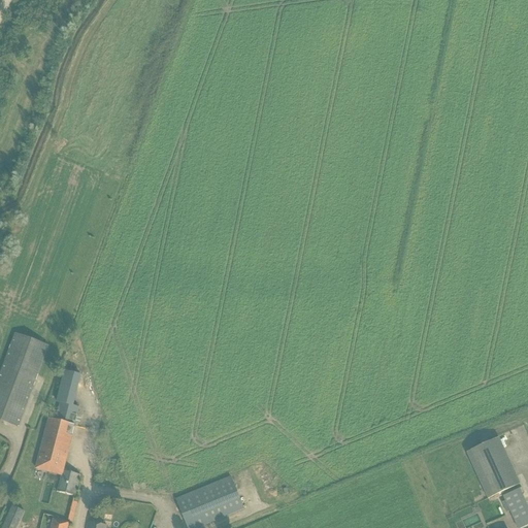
[(15,334),(0,374),(0,421),(18,428),(47,347),(15,334)]
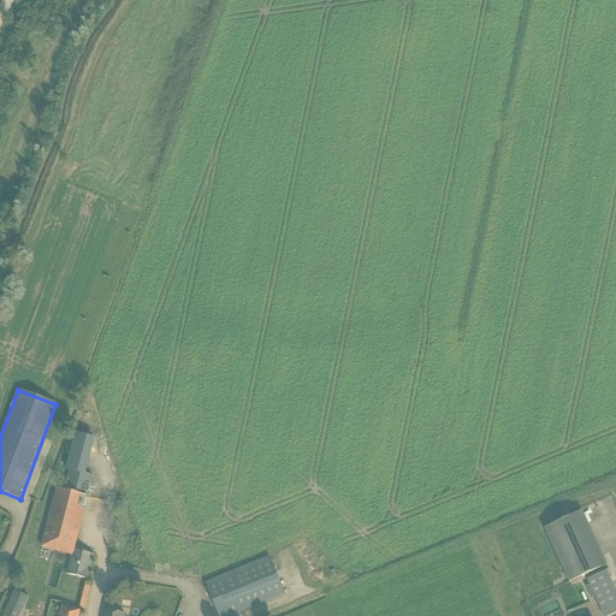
[(70,471),(65,491),(55,487),(40,548),(49,550),(71,556),(66,574),(88,580),(94,555),(73,550),(93,475),(86,474),(95,438),(73,433),(65,471),(70,471)]
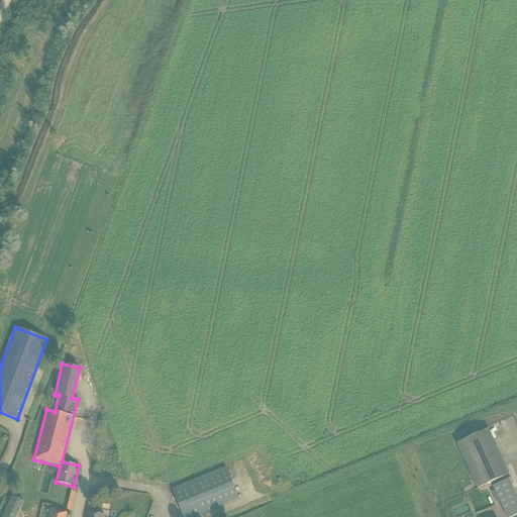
[(509,475),(489,429),(456,444),(478,489),(509,475)]
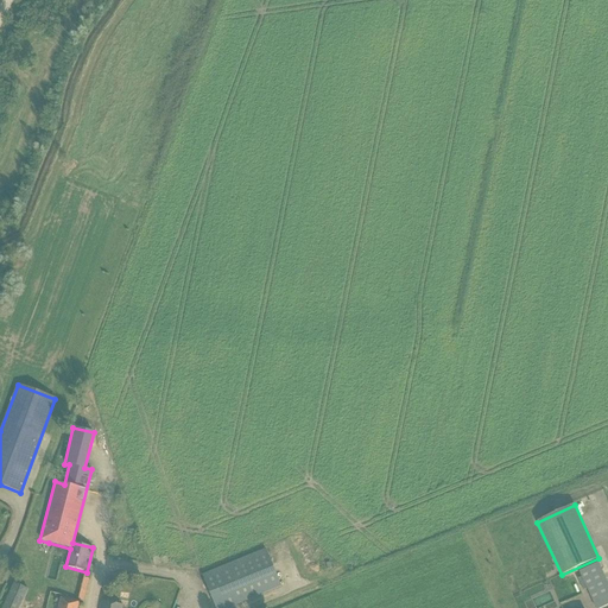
[(215,607),(227,607),(280,587),(265,549),(202,575),(215,607)]
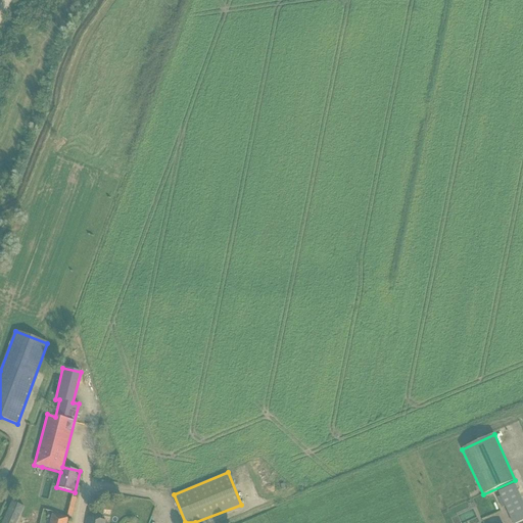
[(517,522),(522,520),(522,504),(514,485),(498,492),(512,522),(517,522)]
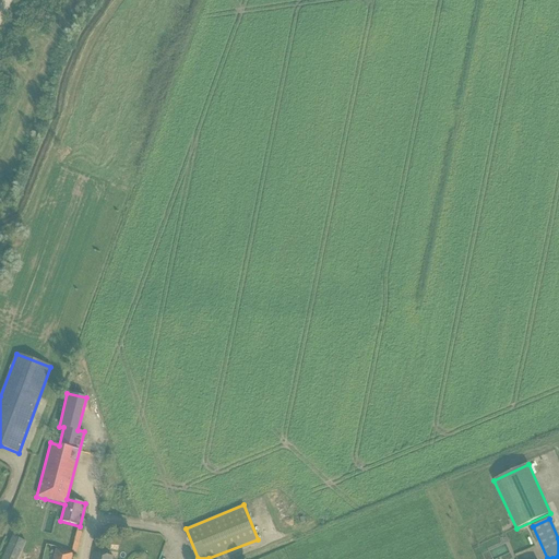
[(18,558),(26,542),(12,536),(1,558),(18,558)]
